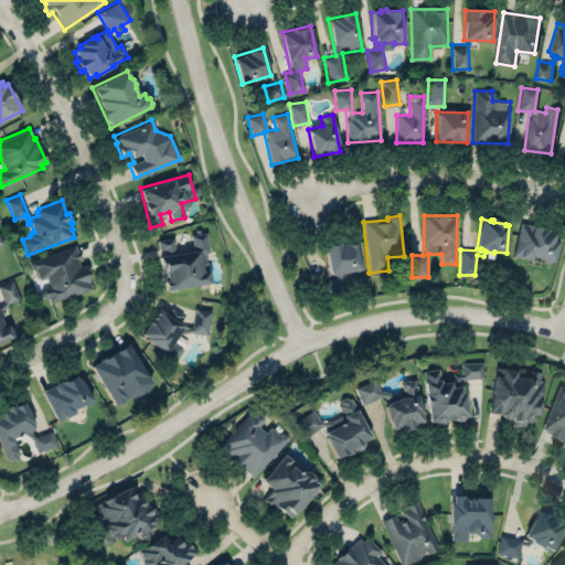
[(520,223),(513,254),(553,263),(560,232),(520,223)]
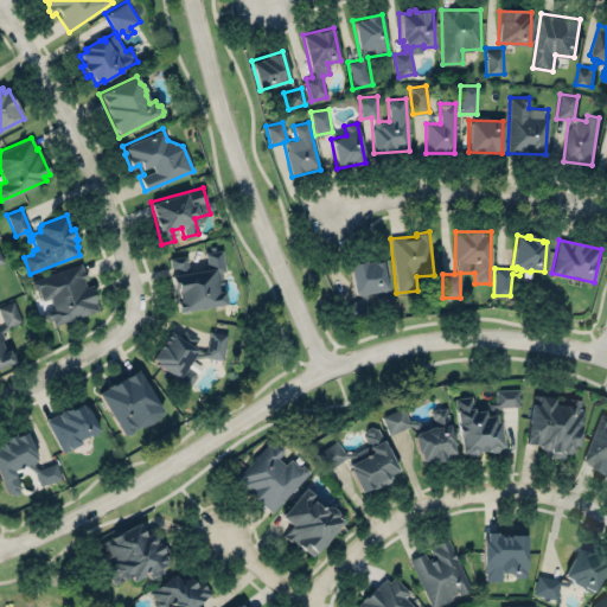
[(225,305),(223,287),(224,287),(221,250),(204,251),(206,269),(187,272),(186,255),(170,257),(176,311),(225,305)]
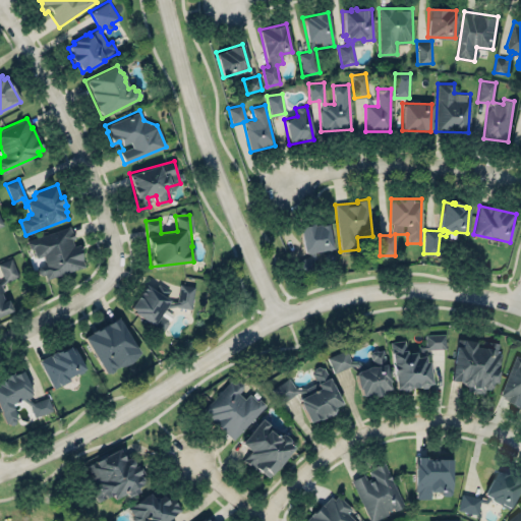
[(84,267),(78,243),(75,244),(70,227),(29,238),(34,258),(43,255),(46,265),(40,267),(43,279),(84,267)]
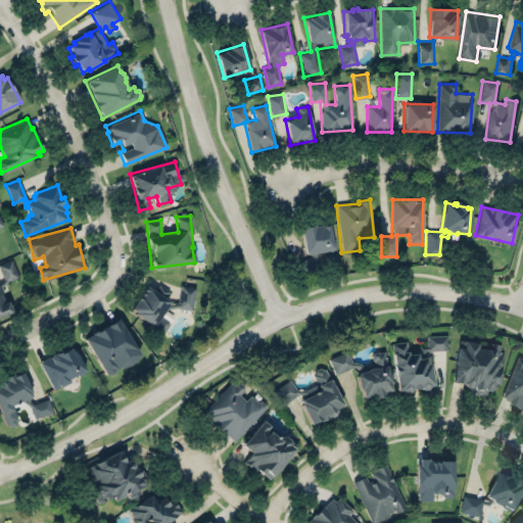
[(0,285),(0,282),(4,279),(0,269),(0,263),(11,258),(19,277),(7,282),(1,287),(0,285)]
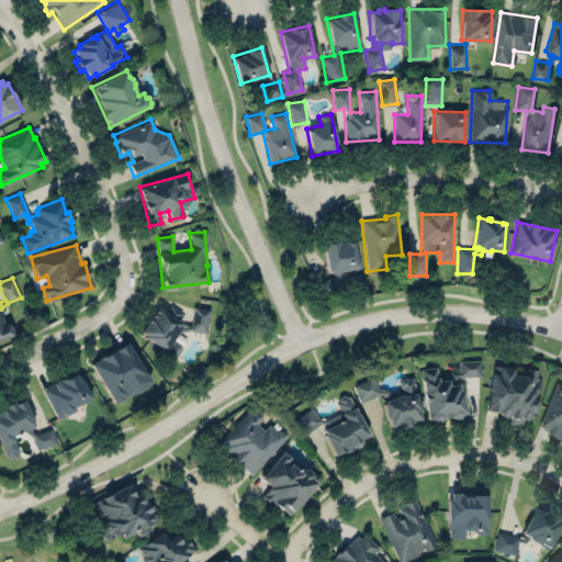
[(0,306),(0,341),(14,336),(8,325),(6,325),(2,316),(4,315),(1,308),(0,306)]
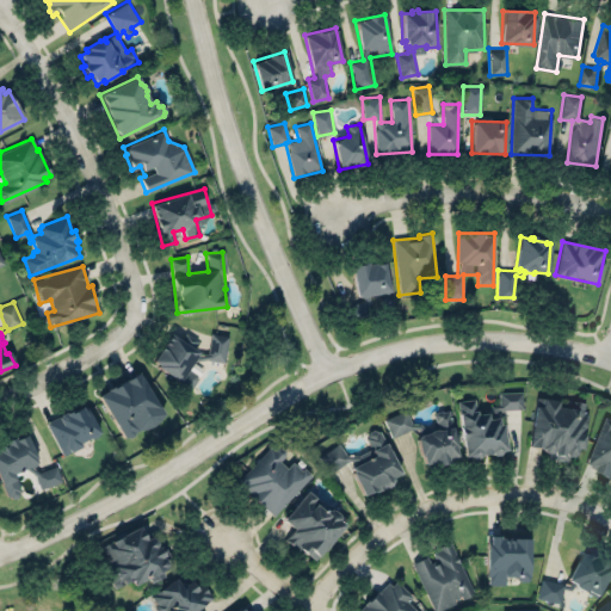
[(170,335),(153,362),(159,365),(158,368),(189,387),(192,387),(197,380),(196,375),(187,370),(193,360),(208,359),(223,362),(228,335),(210,333),(207,353),(197,356),(198,353),(170,335)]
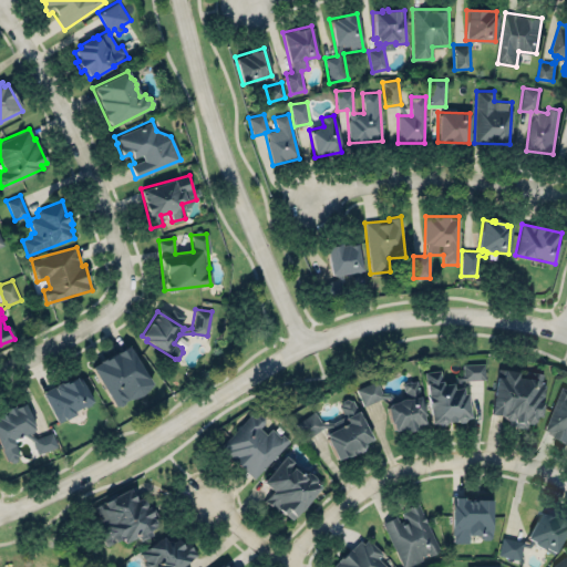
[(91,369),(99,364),(98,362),(127,346),(151,385),(141,397),(126,401),(123,403),(123,405),(119,409),(115,408),(114,409),(91,369)]
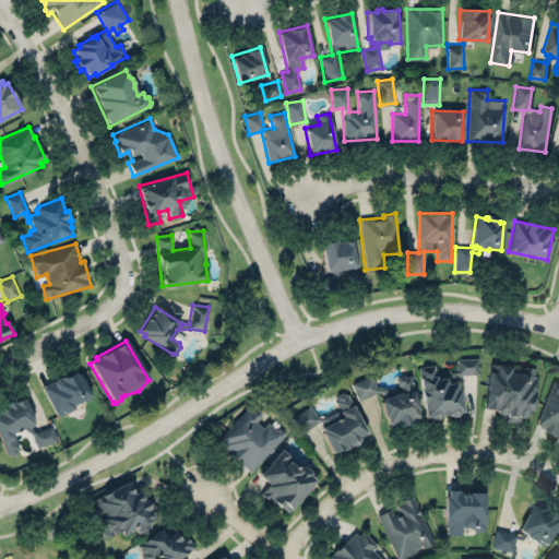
[(418,367),(433,365),(436,380),(445,378),(447,384),(451,383),(450,371),(456,370),(456,359),(477,357),(478,373),(454,375),(454,383),(455,383),(456,389),(460,389),(463,413),(459,413),(455,417),(451,418),(448,415),(448,416),(443,417),(440,417),(439,416),(437,419),(432,420),(428,417),(425,418),(423,403),(421,403),(420,391),(418,367)]
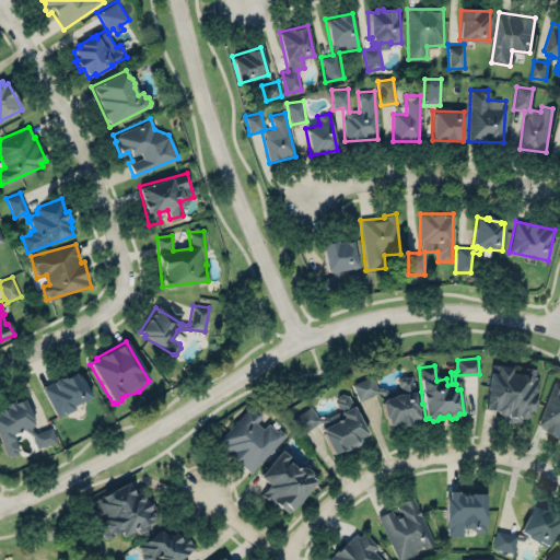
[(485,408),(491,363),(513,366),(512,372),(522,373),(523,365),(537,368),(536,378),(539,378),(534,412),(528,411),(527,417),(525,419),(520,419),(520,421),(501,419),(501,416),(499,416),(497,412),(485,410),(486,408),(485,408)]
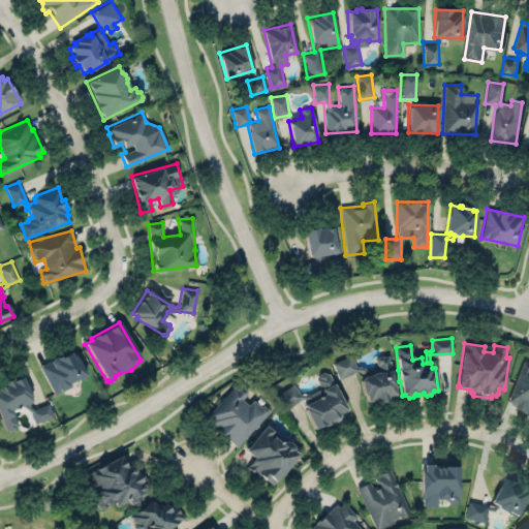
[(39,366),(49,361),(50,362),(52,361),(52,359),(55,358),(56,359),(59,359),(60,360),(62,360),(73,351),(85,375),(67,385),(68,387),(59,393),(59,392),(55,394),(39,366)]
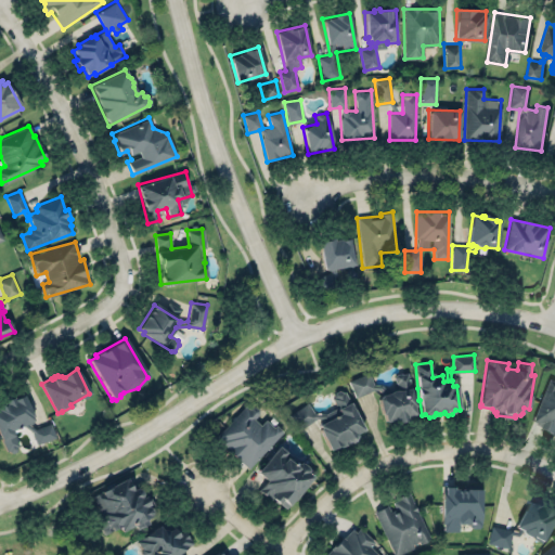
[(348,381),(368,372),(373,384),(382,385),(389,394),(391,391),(399,390),(394,376),(395,373),(401,372),(402,373),(407,372),(415,407),(413,408),(415,415),(405,417),(408,422),(396,425),(395,421),(385,423),(383,415),(382,415),(377,400),(381,396),(385,395),(378,389),(373,389),(356,397),(348,381)]
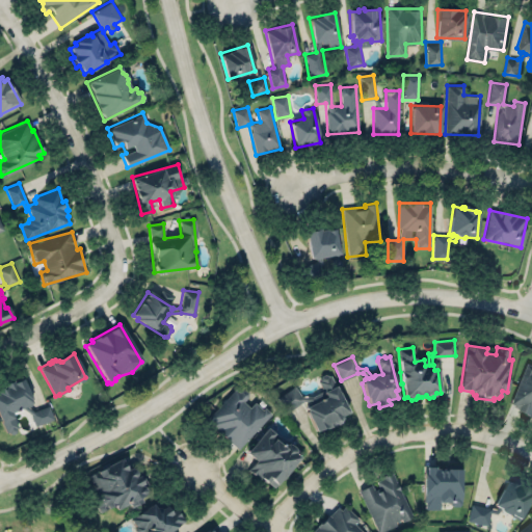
[(526,363),(531,365),(531,416),(531,415),(528,414),(521,409),(521,406),(520,407),(509,403),(526,363)]
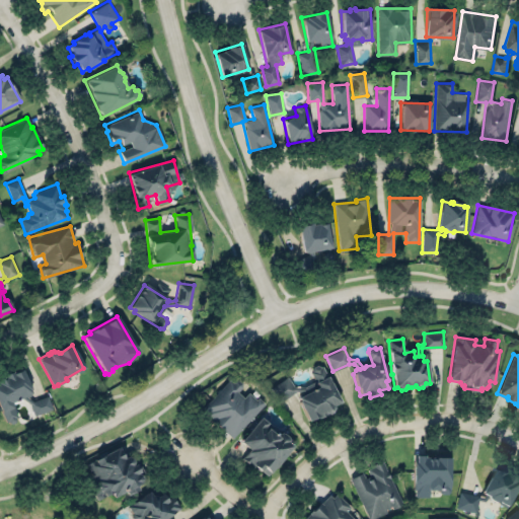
[(322,363),(309,369),(317,387),(297,395),(308,421),(332,411),(330,405),(339,401),(322,363)]
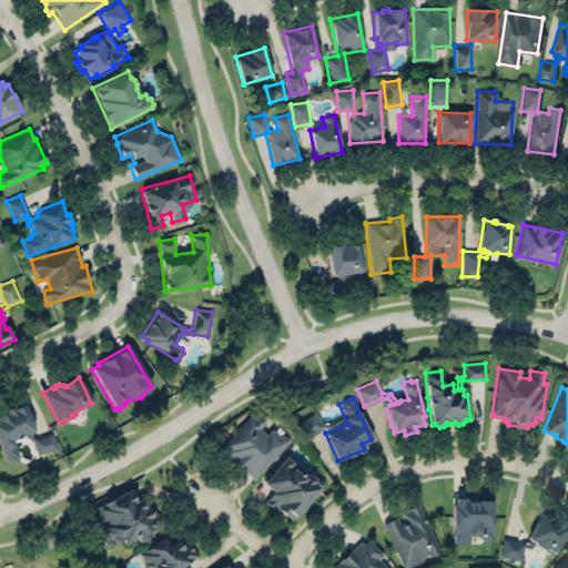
[(0,447),(7,463),(9,462),(13,464),(18,463),(20,456),(13,442),(26,436),(32,442),(37,455),(57,447),(52,432),(37,438),(30,434),(36,432),(34,427),(24,406),(19,409),(14,407),(6,412),(7,414),(3,418),(0,417),(0,447)]
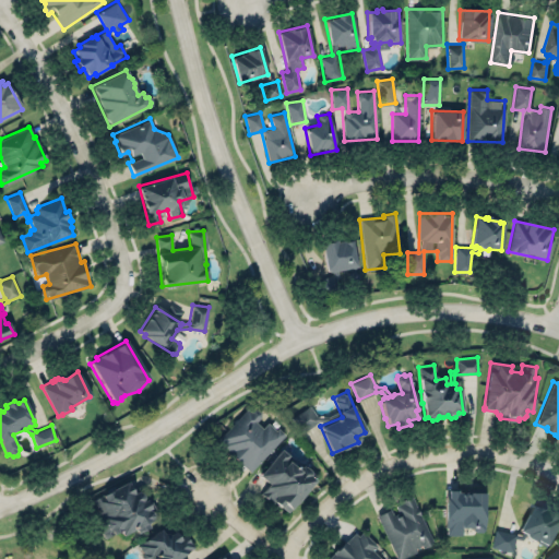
[(319,420),(309,405),(290,417),(300,432),(319,420)]
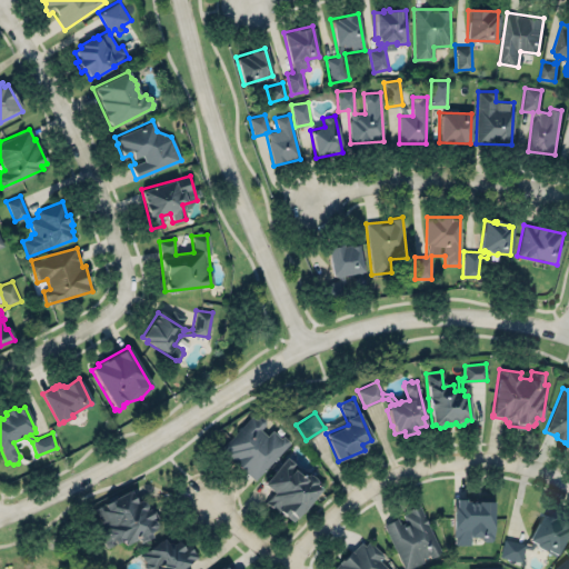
[(253,420),(250,417),(222,448),(228,453),(227,455),(232,459),(230,462),(243,476),(246,473),(255,482),(291,442),(282,433),(279,437),(271,429),(266,436),(259,430),(263,426),(265,420),(260,417),(257,417),(253,420)]
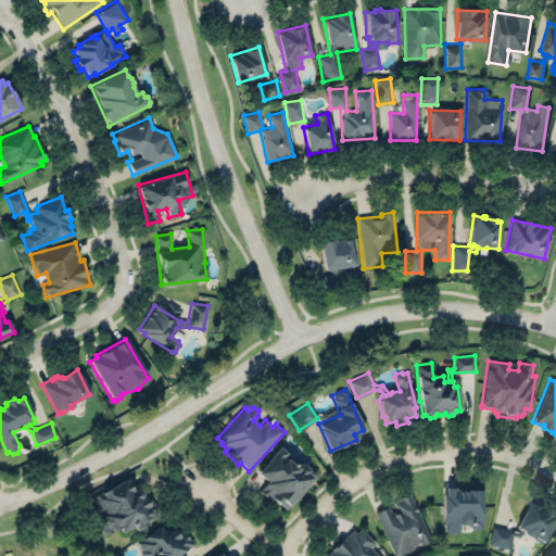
[(279,447),(255,474),(265,482),(257,491),(277,507),(279,505),(286,512),(313,480),(307,475),(310,471),(300,464),(295,469),(282,458),(287,454),(279,447)]
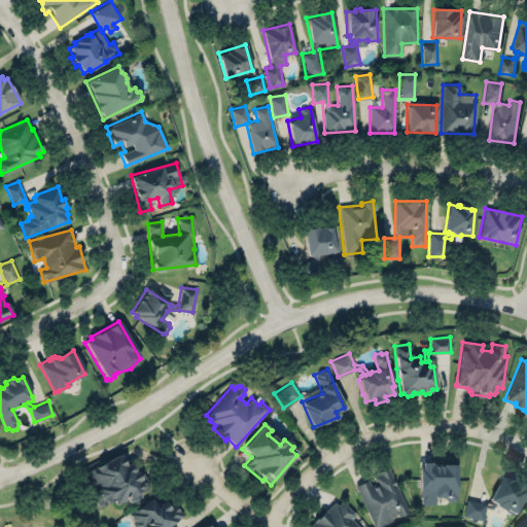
[(90,471),(120,456),(125,464),(129,464),(131,464),(134,466),(144,488),(143,492),(139,494),(142,499),(129,505),(126,499),(114,504),(112,500),(99,506),(90,489),(96,486),(90,471)]
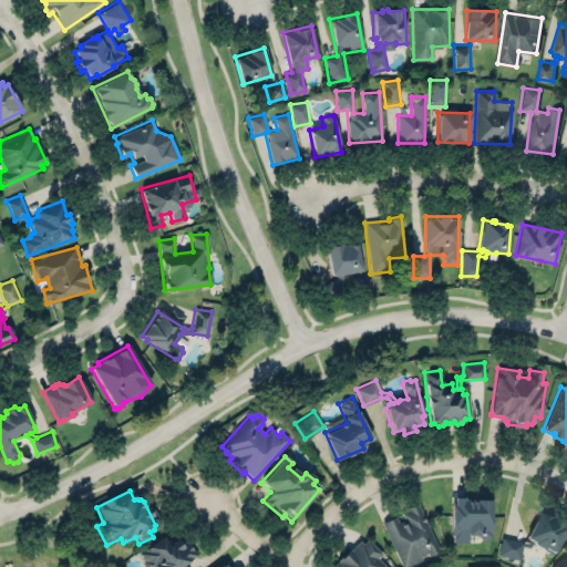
[(492,498),(452,497),(452,543),(467,543),(467,534),(481,534),(481,538),(491,538),(492,498)]
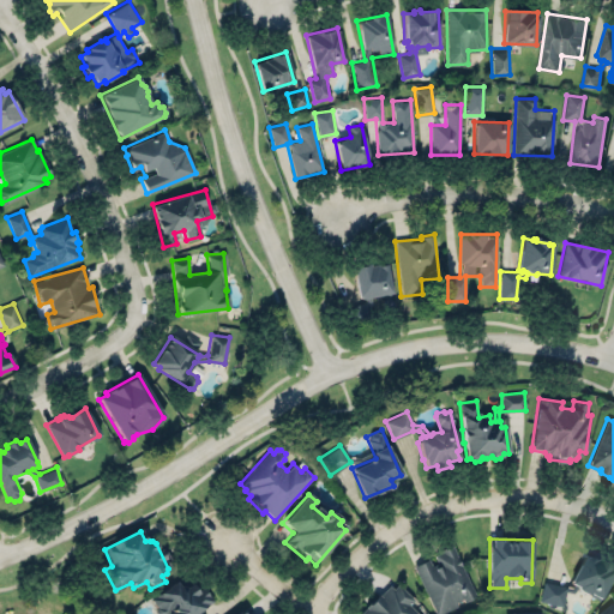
[(415,565),(435,613),(476,596),(453,545),(431,554),(432,557),(415,565)]
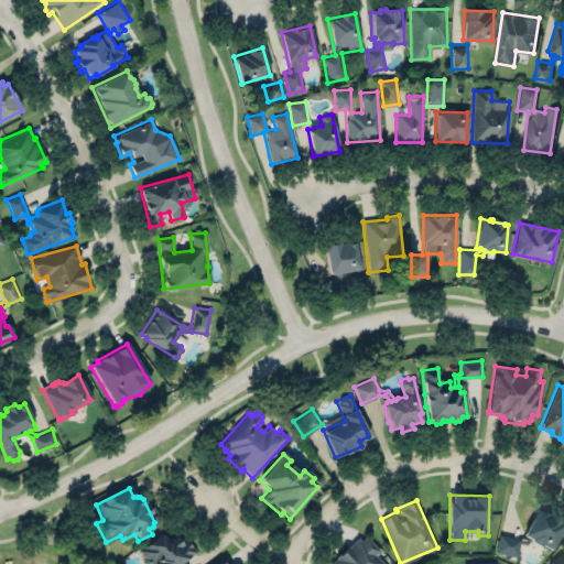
[(524,535),(538,509),(563,521),(563,530),(553,552),(530,540),(525,544),(519,542),(516,556),(497,551),(501,533),(524,540),(527,538),(524,535)]
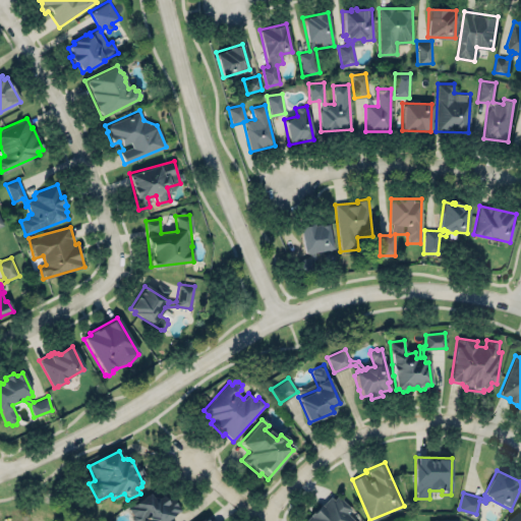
[(127,508),(149,494),(152,499),(156,499),(163,494),(168,502),(173,499),(182,511),(170,519),(171,520),(141,520),(139,520),(133,520),(132,519),(133,516),(127,508)]
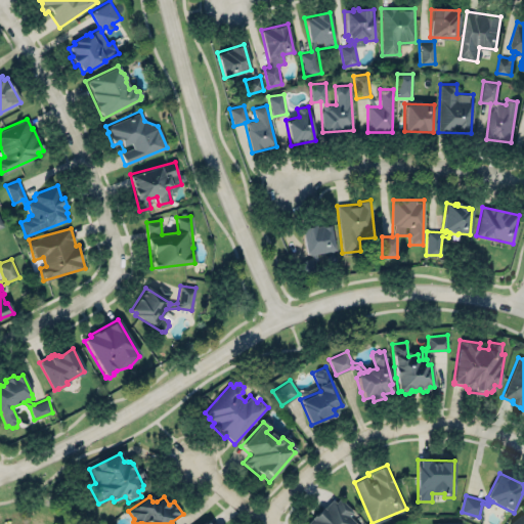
[(331,497),(306,523),(359,523),(350,515),(354,511),(340,496),(335,500),(331,497)]
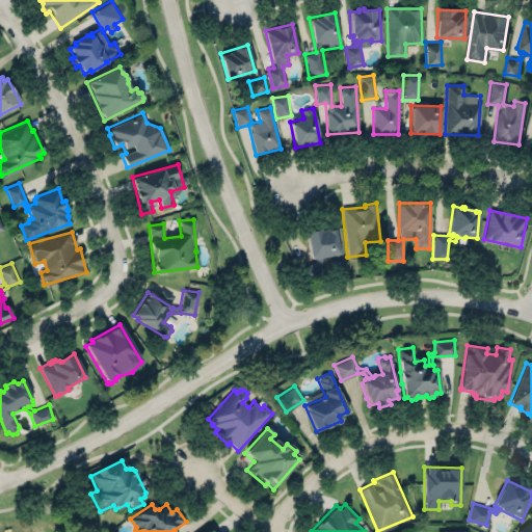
[(517,531),(531,519),(531,531),(517,531)]
